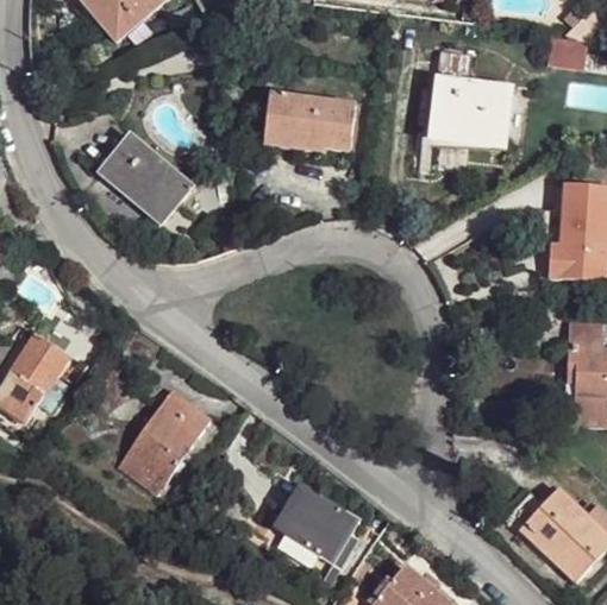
[(81,0),(116,41),(164,0),(81,0)]
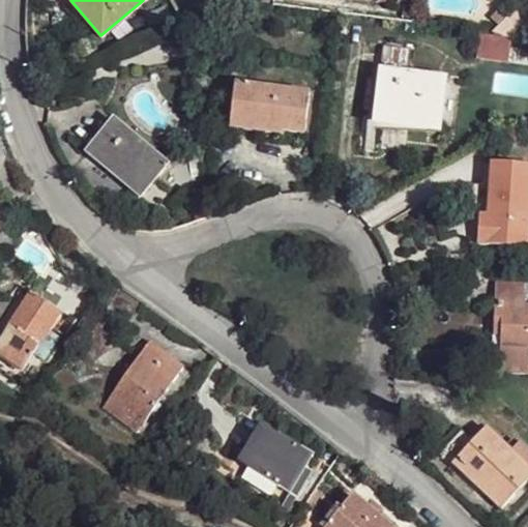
[(489,16),(495,23),(504,13),(497,7),(489,16)]
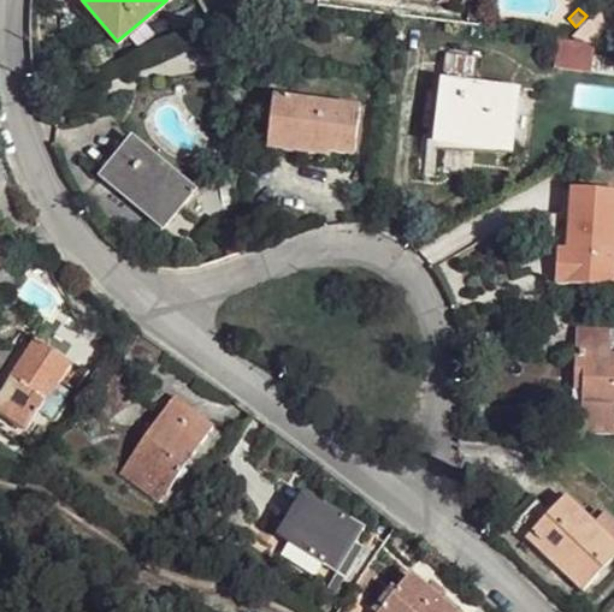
[(554,41),(551,66),(586,71),(590,45),(554,41)]
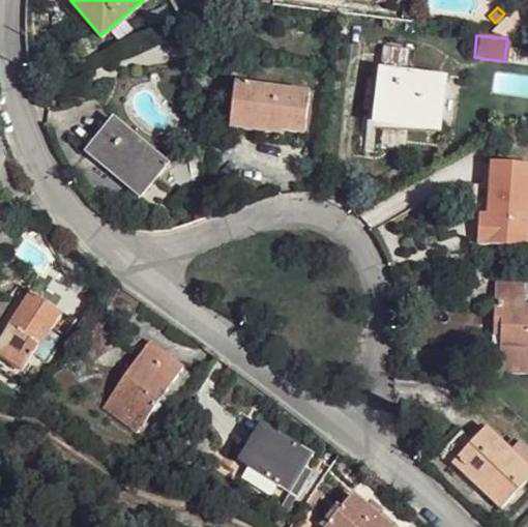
[(378,67),(373,116),(439,124),(445,76),(378,67)]
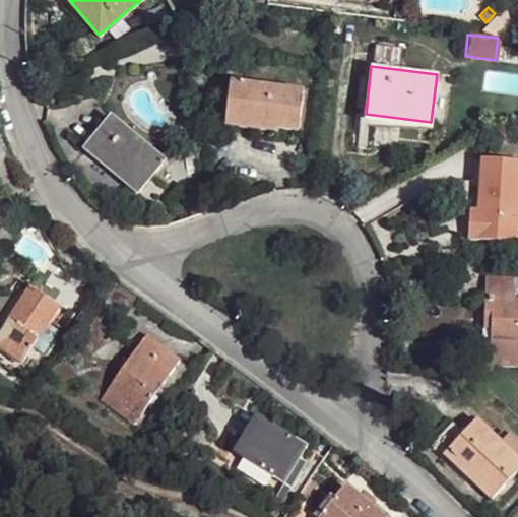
[(229,80),(223,125),(267,129),(268,126),(297,130),(302,88),(229,80)]
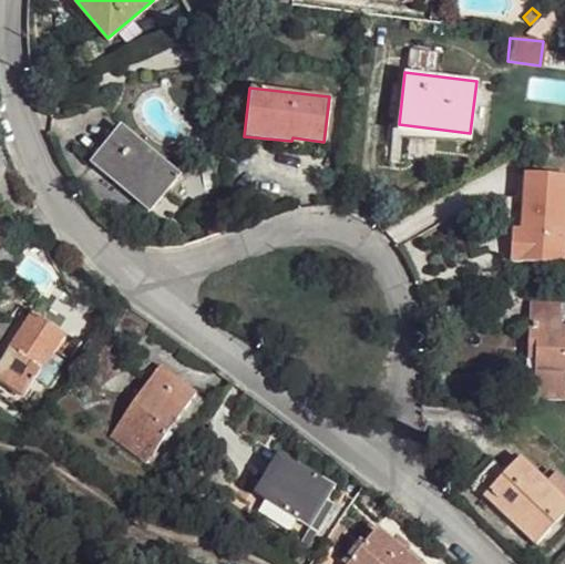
[(399,124),(398,131),(469,140),(470,133),(399,124)]
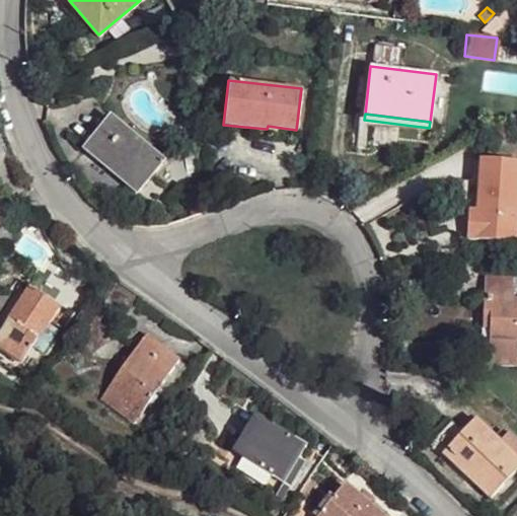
[(109,117),(84,147),(136,190),(161,159),(109,117)]
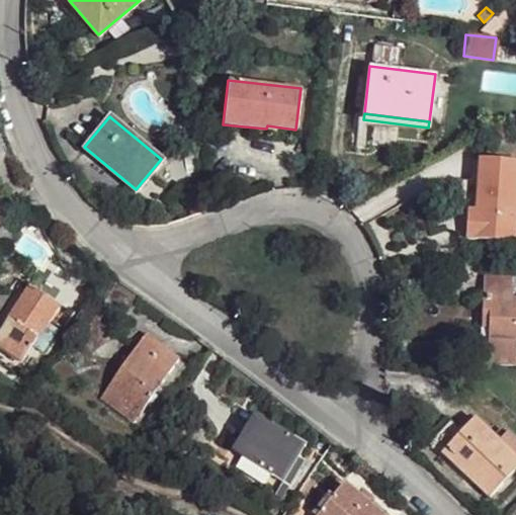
[(515,159),(479,157),(475,207),(466,206),(464,237),(514,239),(515,207),(515,159)]
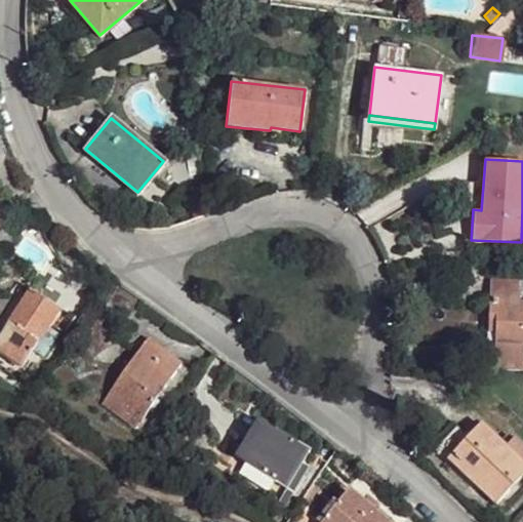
[(0,228),(0,250),(11,238),(0,228)]
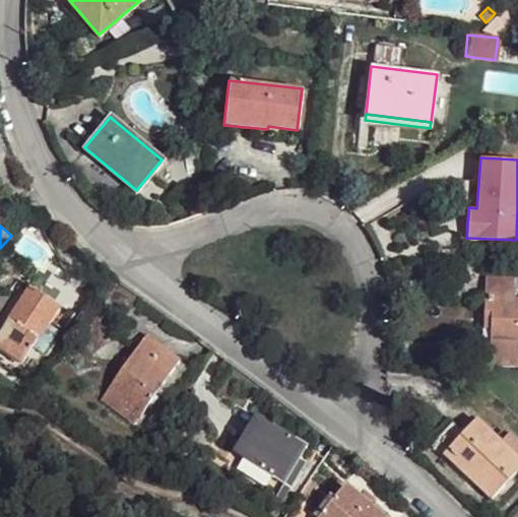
[(484,276),(483,313),(491,313),(489,364),(517,365),(517,342),(517,341),(517,297),(512,298),(513,277),(484,276)]
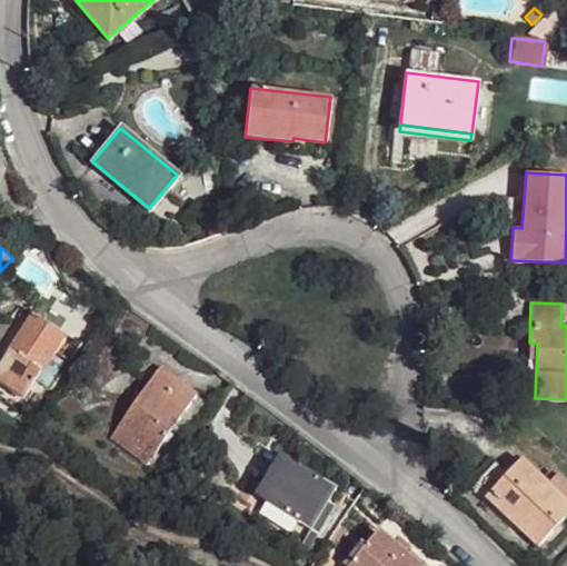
[(32,314),(6,350),(0,358),(0,380),(21,396),(35,376),(50,355),(62,335),(32,314)]
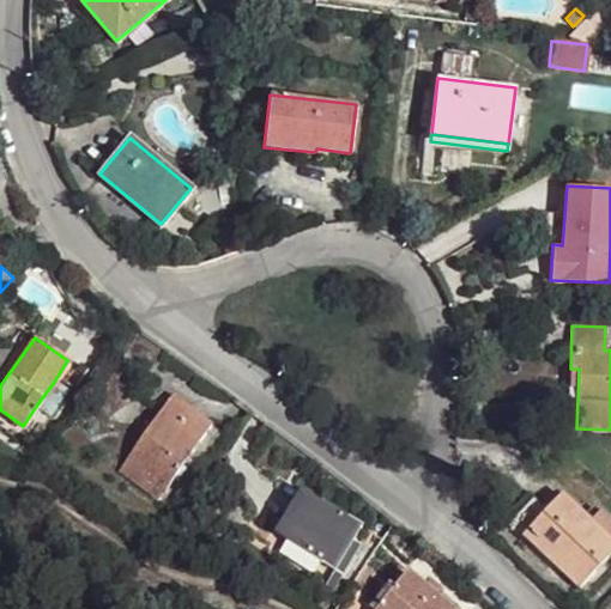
[(570,369),(569,428),(576,428),(579,369),(570,369)]
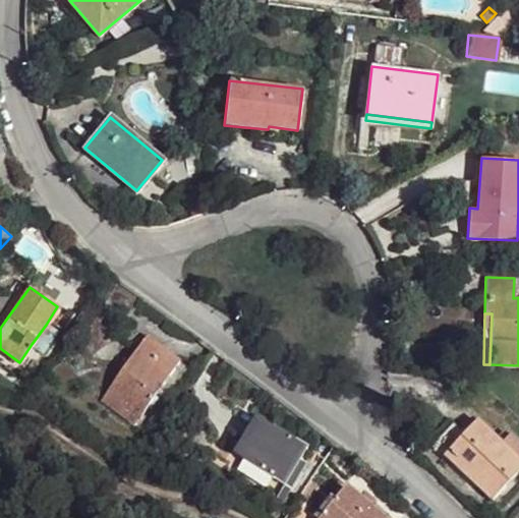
[(32,344),(41,350),(54,330),(46,325),(32,344)]
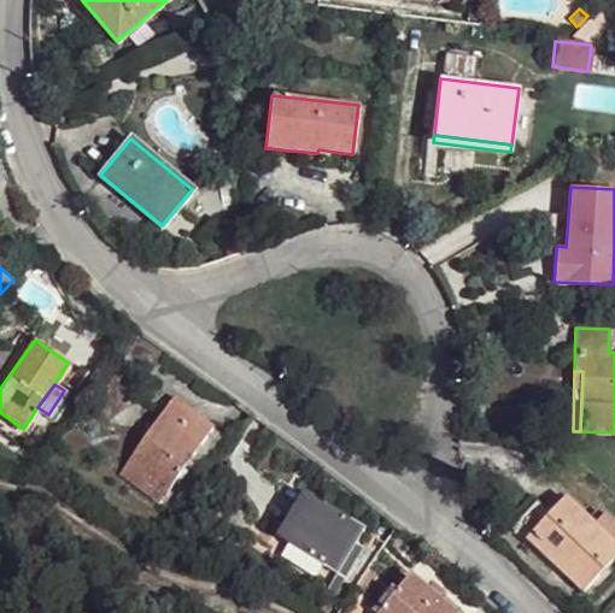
[(173,398),(118,471),(157,500),(212,426),(173,398)]
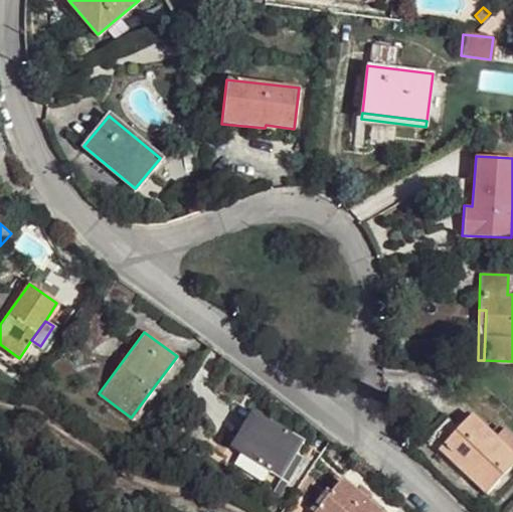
[(426,437),(439,448),(444,442),(471,413),(466,409),(455,422),(447,415),(426,437)]
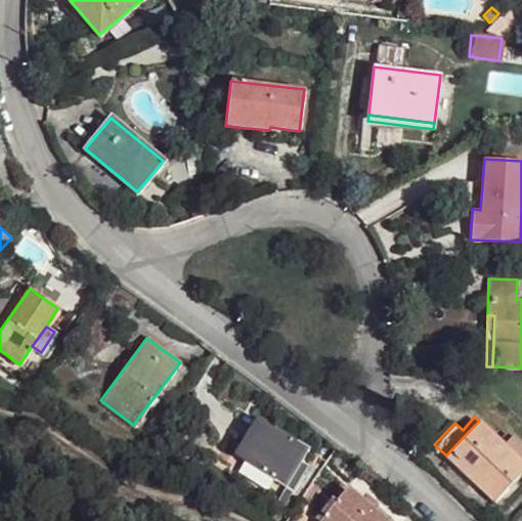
[(258,418),(235,453),(284,485),(306,449),(258,418)]
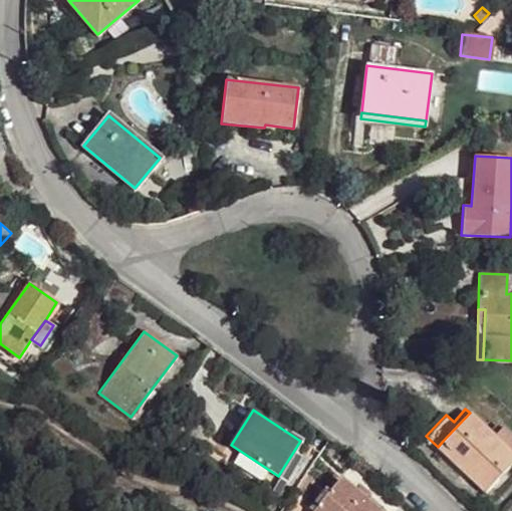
[(470,477),(485,491),(511,462),(511,436),(502,427),(494,435),(488,430),(470,413),(443,441),(475,472),(470,477)]
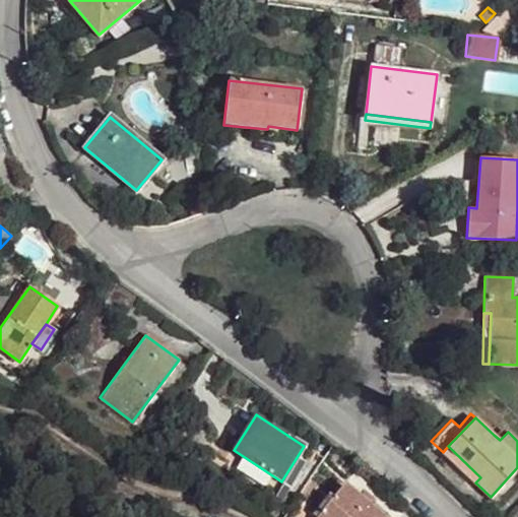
[(502,426),(494,435),(500,440),(508,432),(502,426)]
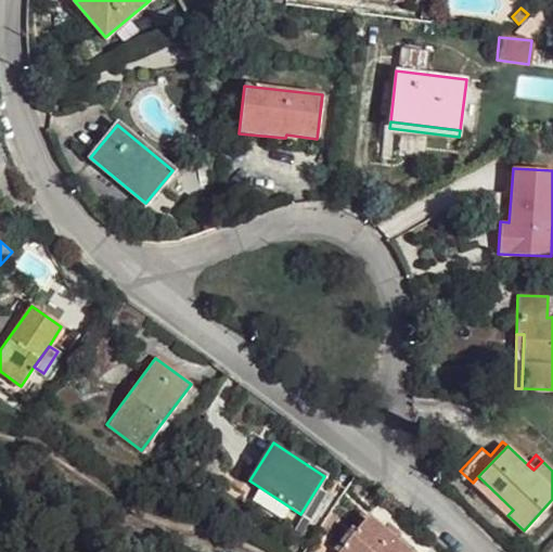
[(478,476),(473,483),(508,515),(513,510),(478,476)]
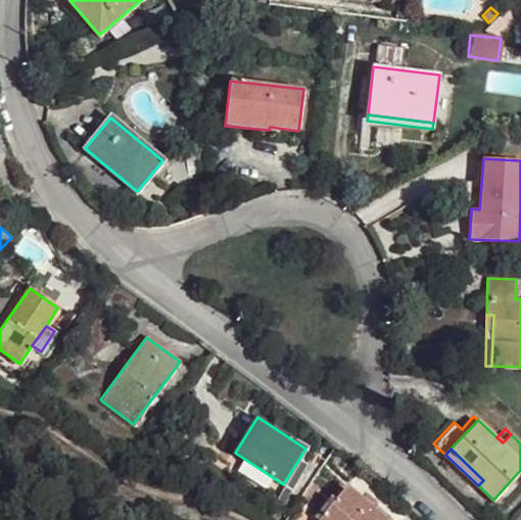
[(311,482),(300,495),(308,502),(319,487),(311,482)]
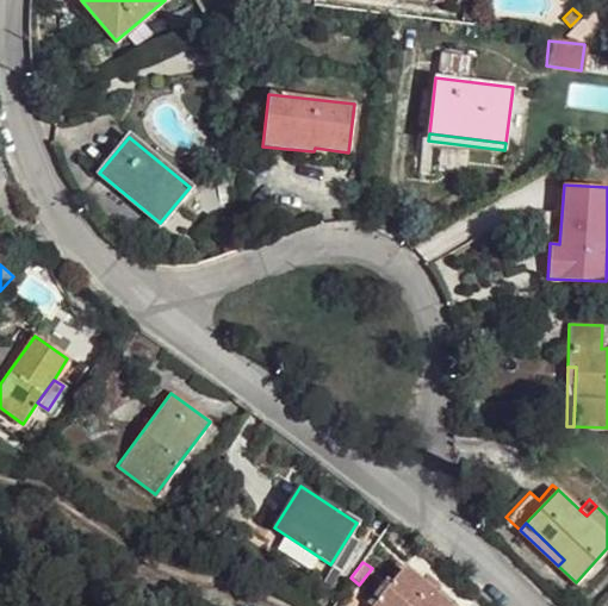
[(405,570),(373,605),(448,605),(435,595),(419,581),(405,570)]
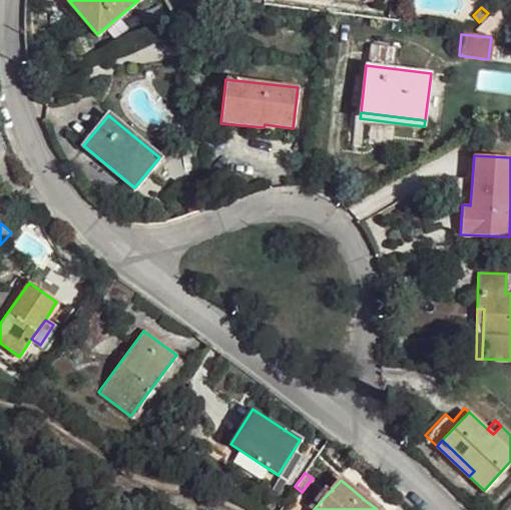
[(357,484),(352,489),(366,501),(371,495),(357,484)]
